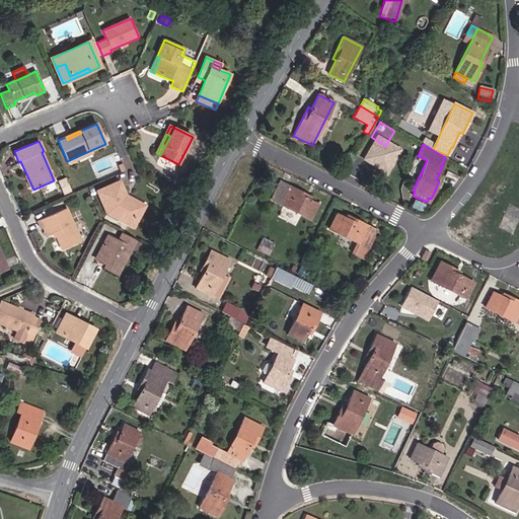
[(92,153),(91,150),(67,161),(68,164),(92,153)]
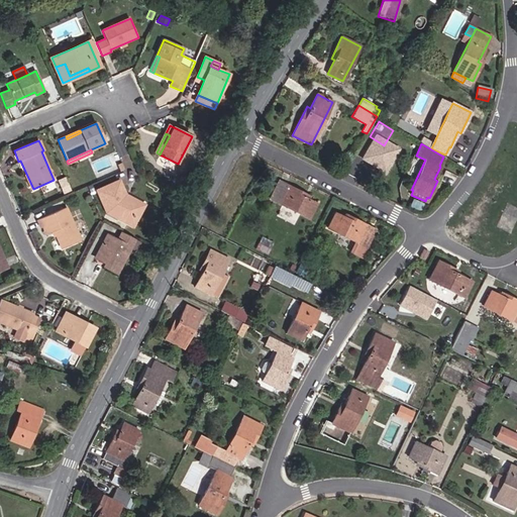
[(343,174),(349,163),(345,160),(339,171),(343,174)]
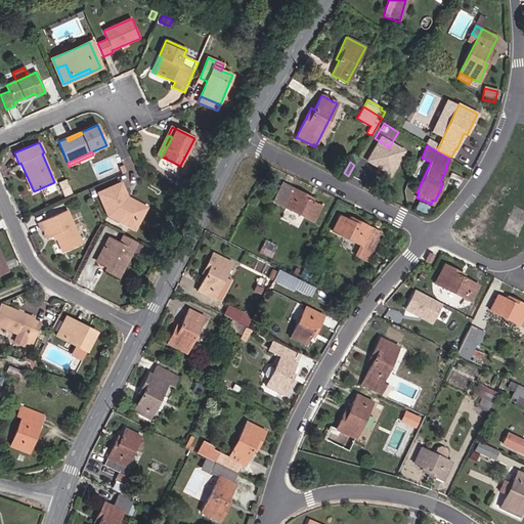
[(378,181),(383,172),(376,168),(370,177),(378,181)]
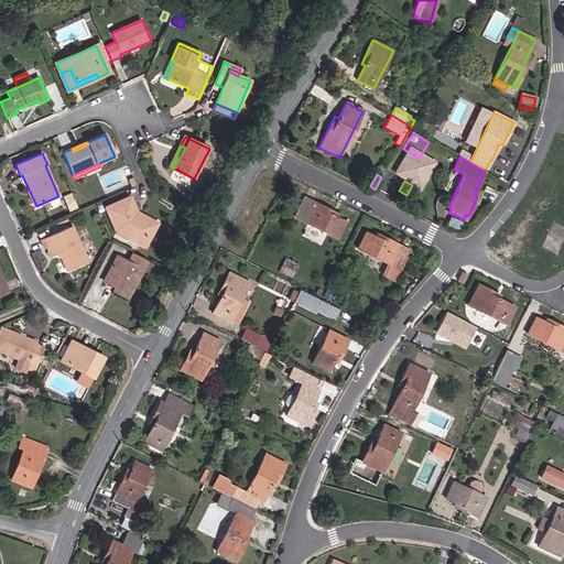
[(138,215),(129,197),(105,207),(116,232),(139,245),(144,235),(150,238),(156,227),(137,217),(138,215)]
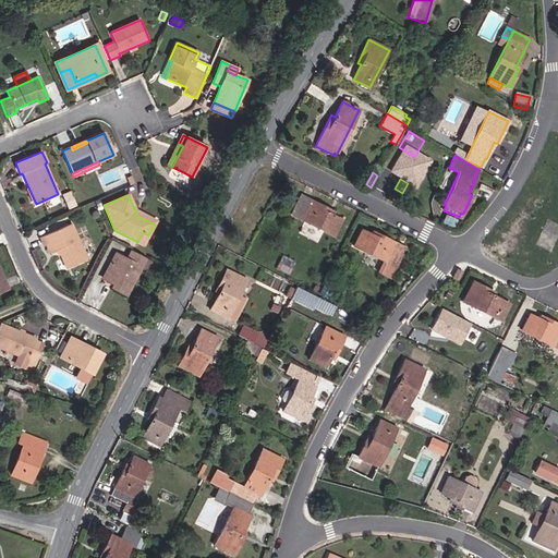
[(334,235),(341,220),(332,216),(328,214),(329,210),(301,195),(291,215),(334,235)]
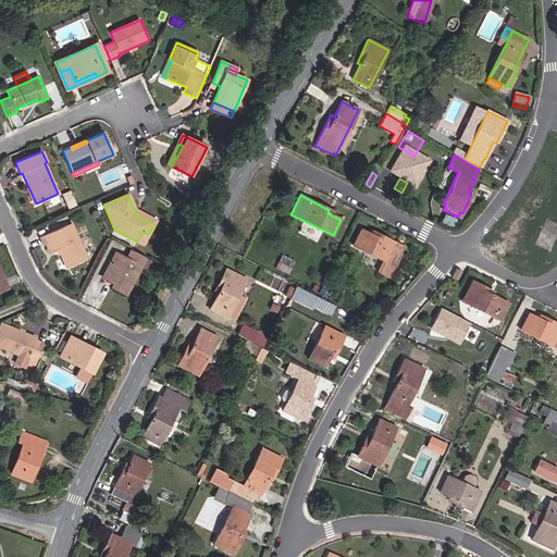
[(87,260),(71,223),(39,237),(44,246),(46,245),(49,254),(58,249),(66,269),(87,260)]
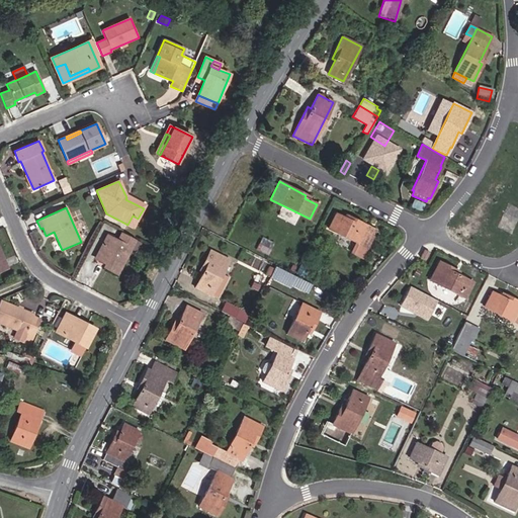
[(362,258),(376,231),(350,218),(349,220),(345,218),(336,213),(329,229),(357,243),(352,253),(362,258)]
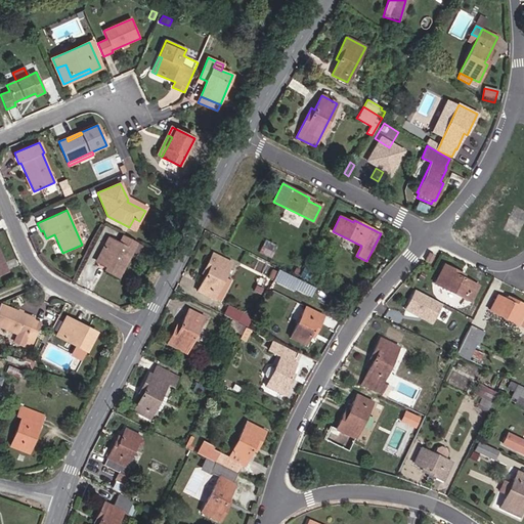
[(135,230),(139,221),(134,218),(129,227),(135,230)]
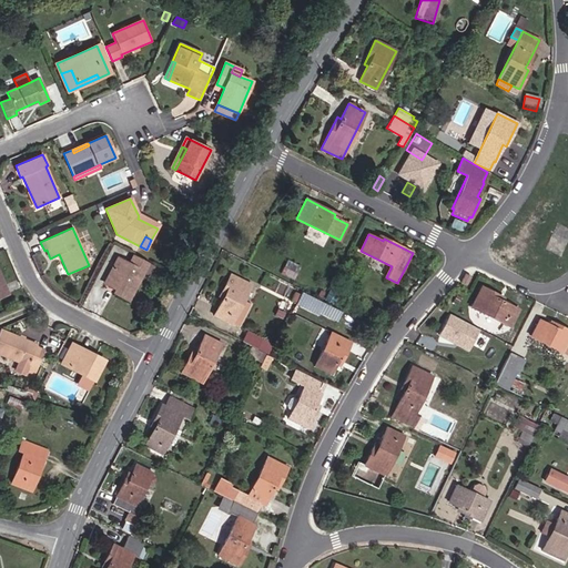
[(142,275),(146,267),(149,263),(133,255),(129,264),(118,259),(104,283),(118,290),(119,287),(129,292),(138,274),(142,275)]
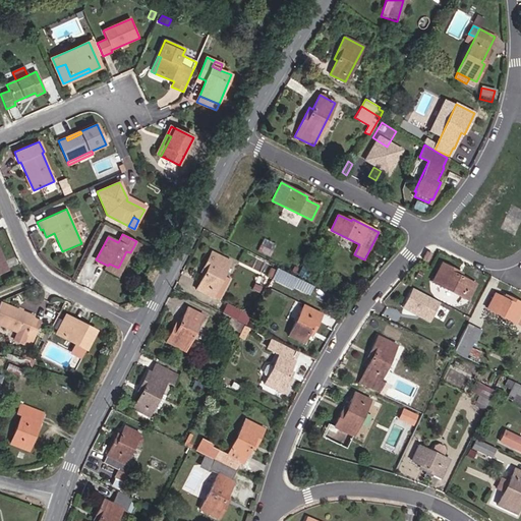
[(273,250),(275,244),(264,239),(261,244),(273,250)]
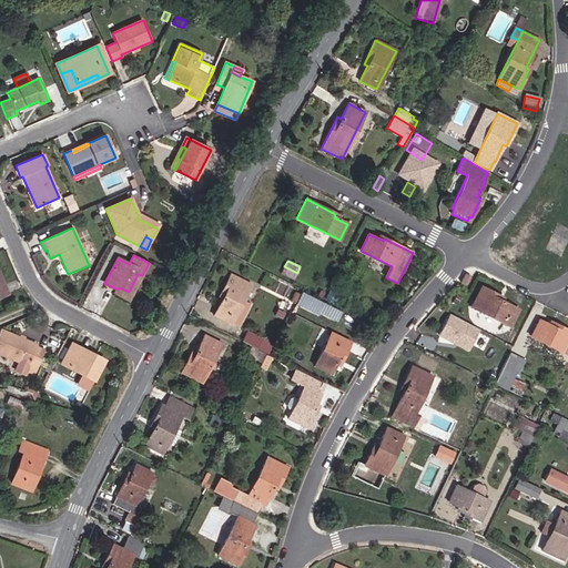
[(294,280),(297,273),(284,266),(281,273),(294,280)]
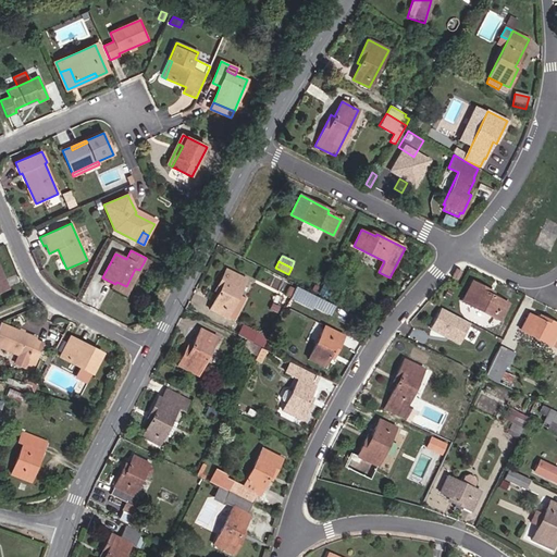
[(457,280),(461,271),(456,268),(452,277),(457,280)]
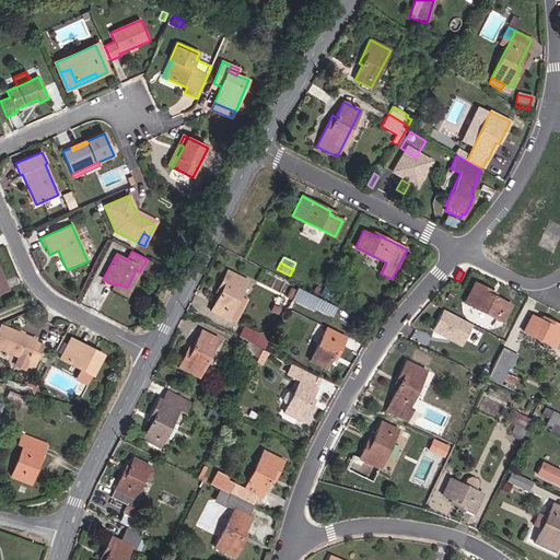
[(127,296),(140,271),(136,270),(127,288),(117,283),(116,286),(115,289),(127,296)]
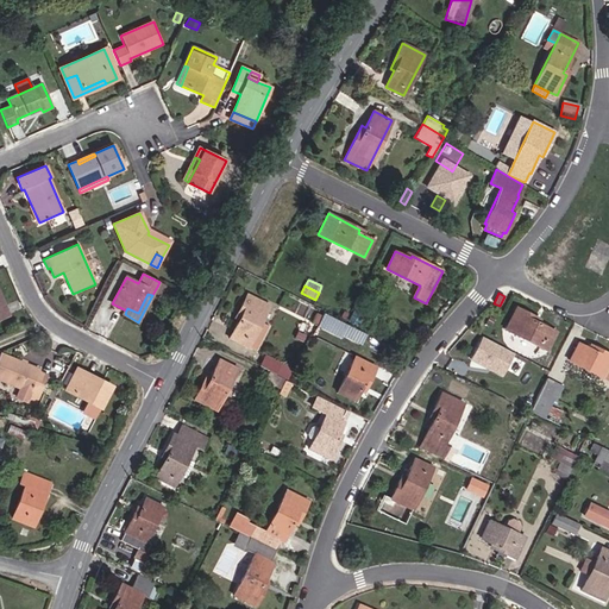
[(257,351),(269,326),(261,322),(269,306),(248,295),(234,320),(238,321),(230,338),(248,347),(257,351)]
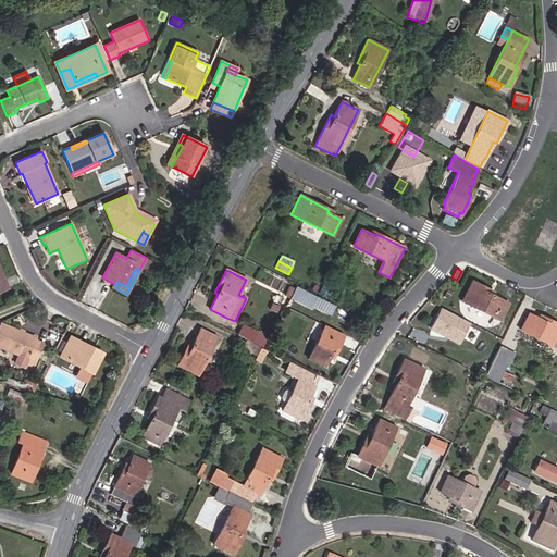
[(500,321),(508,304),(493,296),(494,293),(472,282),(461,301),(500,321)]
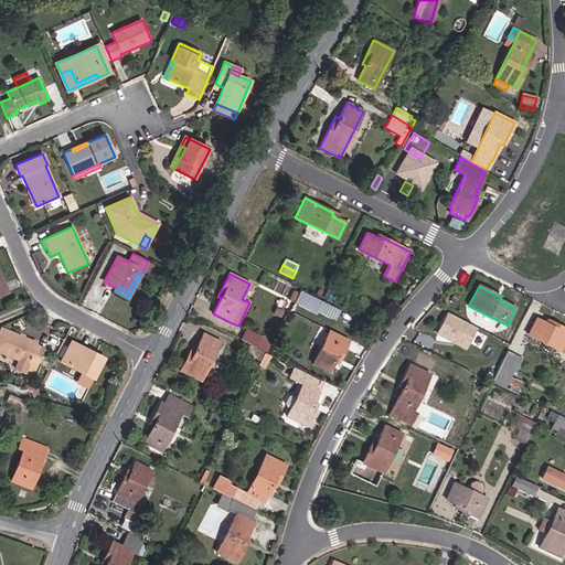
[(312,297),(300,290),(299,292),(295,301),(301,305),(301,302),(309,306),(312,297)]
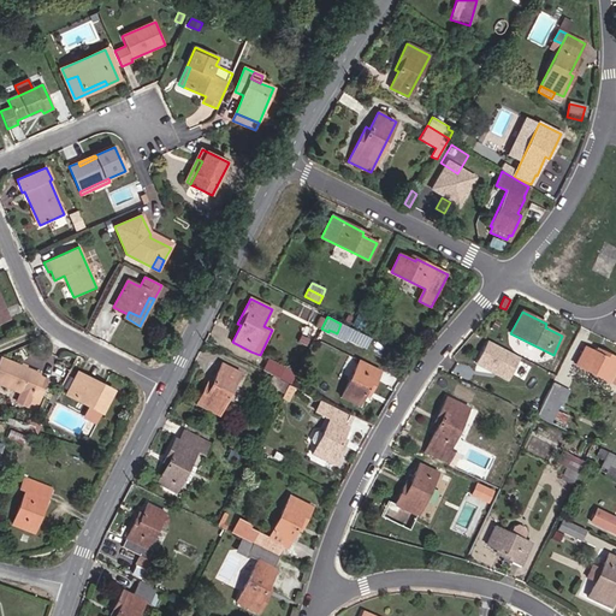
[(366,348),(371,338),(341,324),(337,333),(366,348)]
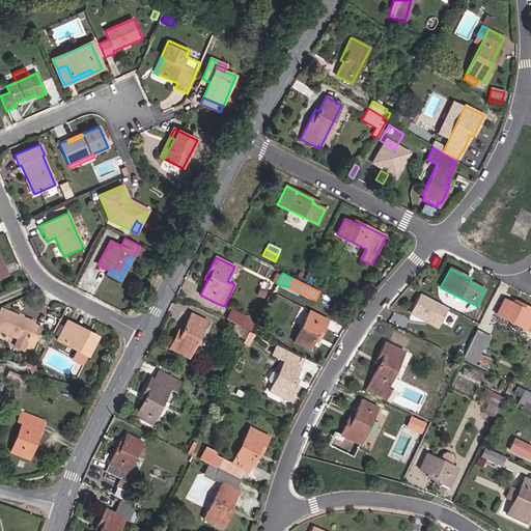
[(440,328),(450,306),(420,291),(410,313),(440,328)]
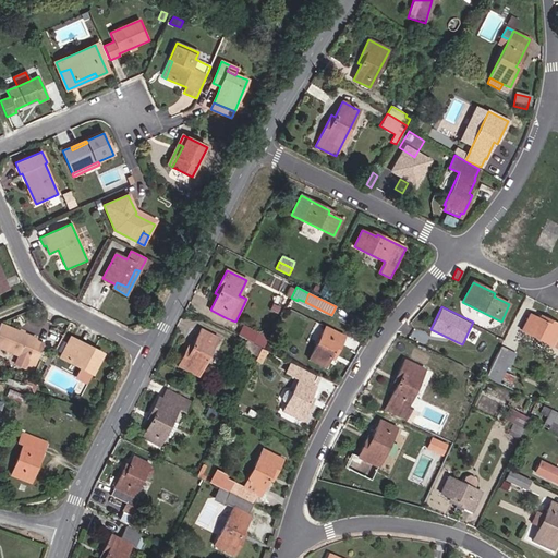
[(557,348),(557,324),(540,315),(537,318),(530,314),(521,329),(557,348)]
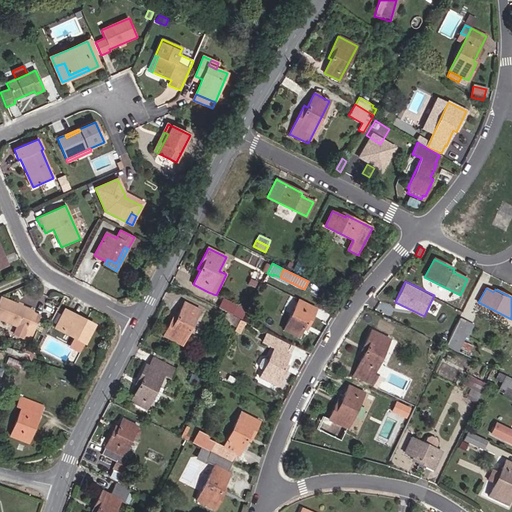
[(29,341),(40,316),(33,313),(33,311),(0,297),(0,319),(17,326),(25,330),(22,337),(21,338),(29,341)]
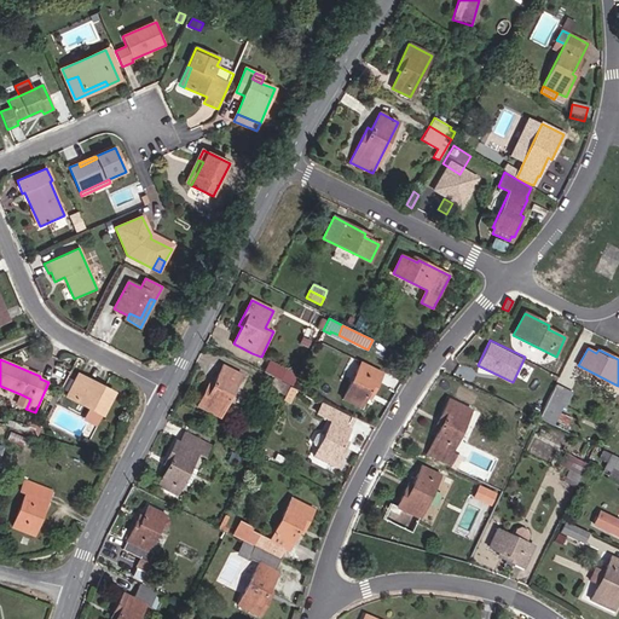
[(293,385),(296,376),(270,362),(264,372),(281,381),(281,379),(293,385)]
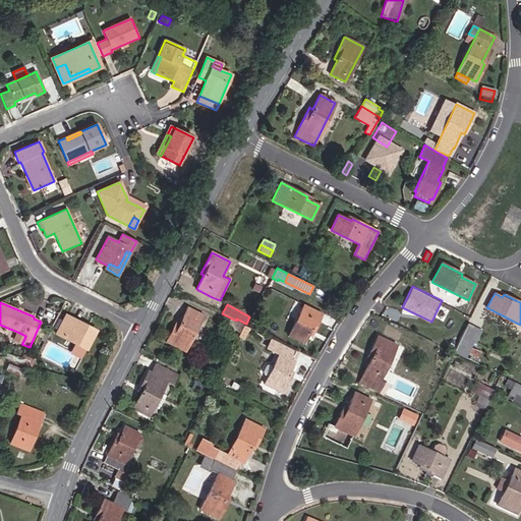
[(310,337),(322,314),(304,305),(289,336),(303,343),(307,335),(310,337)]
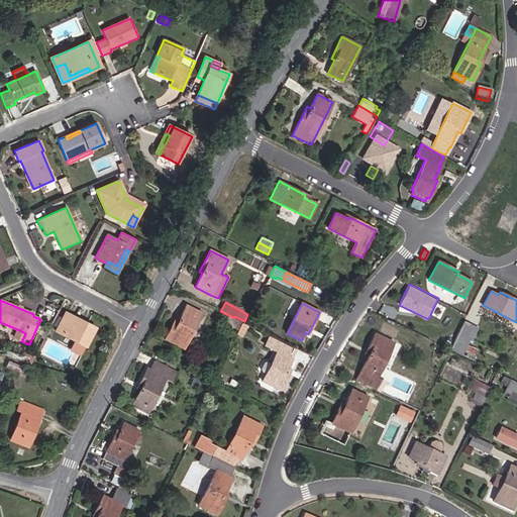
[(184,348),(202,313),(186,306),(179,321),(177,324),(174,322),(165,339),(184,348)]
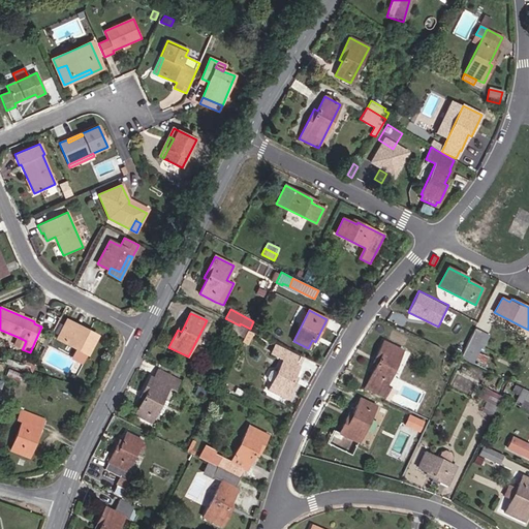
[(89,331),(67,320),(66,322),(87,334),(89,331)]
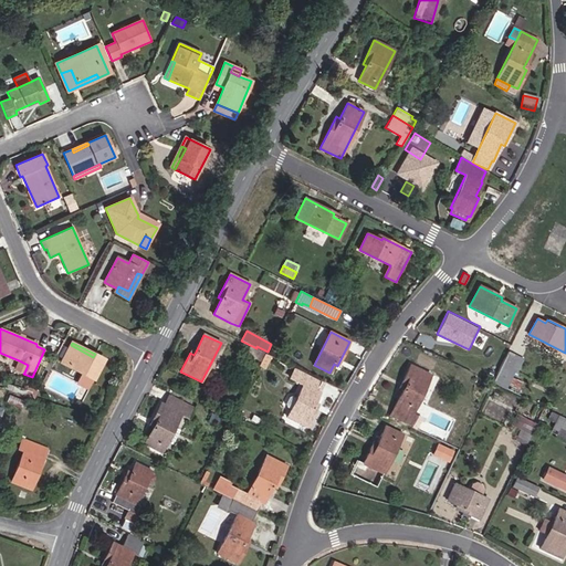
[(94,379),(104,359),(95,354),(93,357),(71,345),(67,352),(61,363),(83,374),(94,379)]
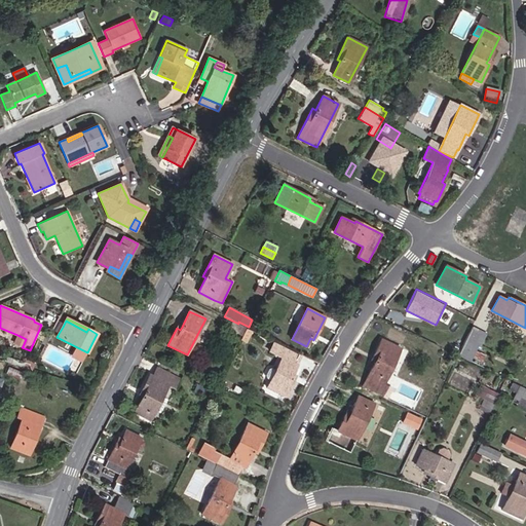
[(241,335),(245,329),(232,323),(229,329),(241,335)]
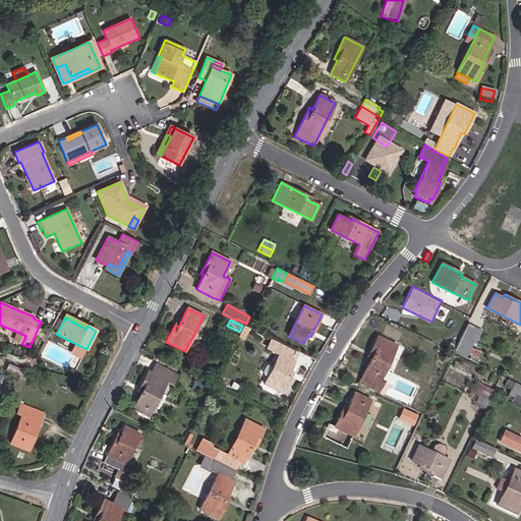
[(455,350),(466,327),(455,321),(443,345),(455,350)]
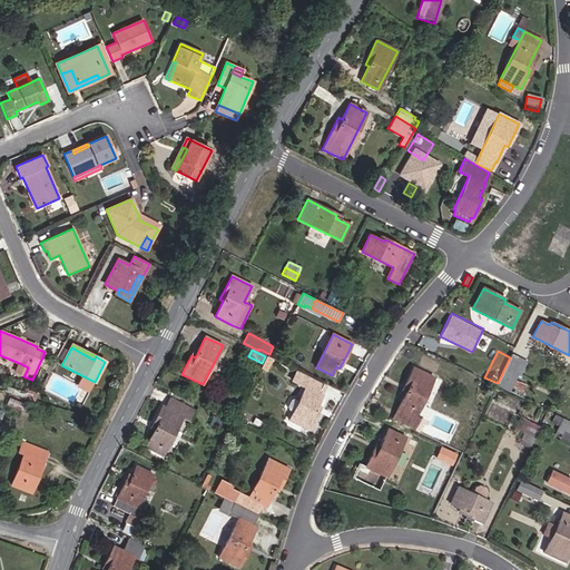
[(61,365),(68,354),(64,352),(57,363),(61,365)]
